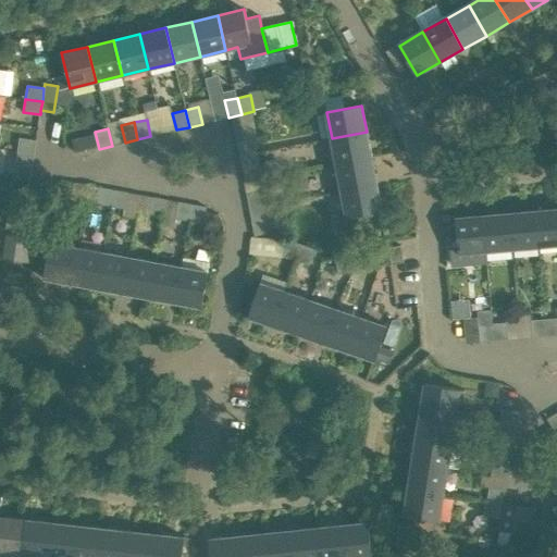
[(372,158),(367,132),(332,138),(336,164),(372,158)]
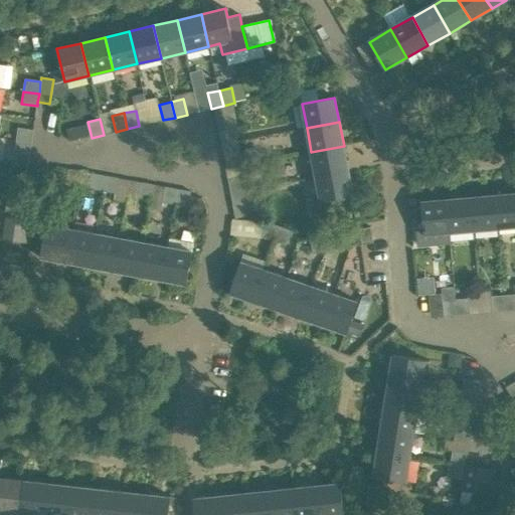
[(79,138),(76,127),(65,129),(68,140),(79,138)]
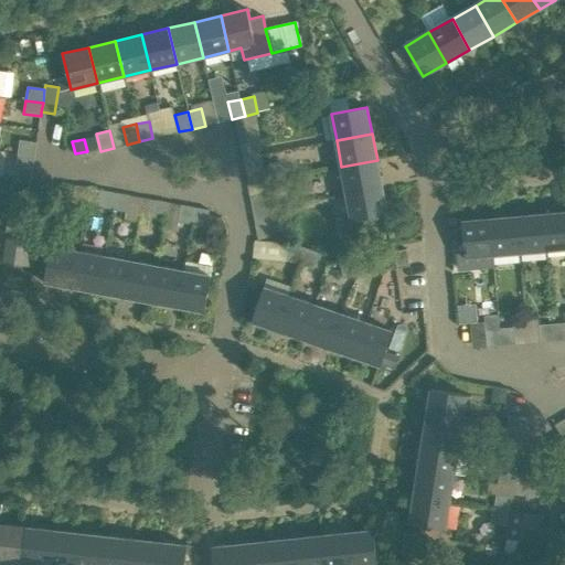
[(34,157),(36,142),(19,140),(18,153),(34,157)]
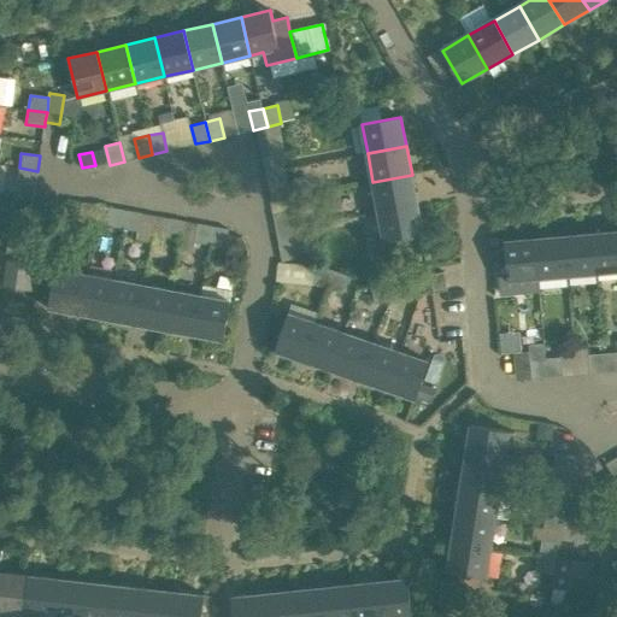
[(285,169),(281,156),(263,158),(265,172),(285,169)]
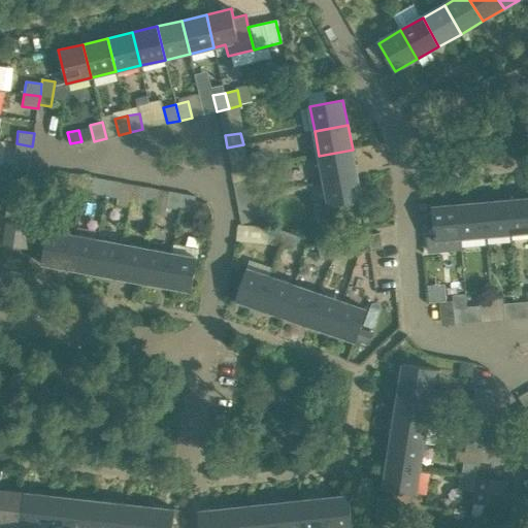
[(31,159),(32,146),(17,143),(14,156),(31,159)]
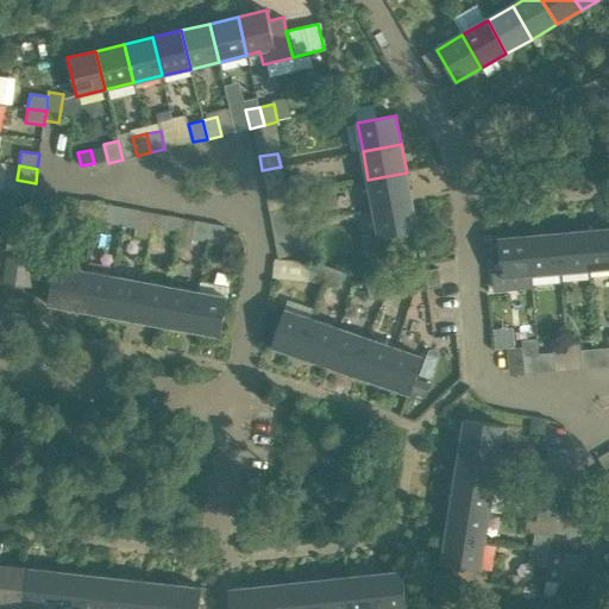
[(283,181),(281,167),(262,170),(264,184),(283,181)]
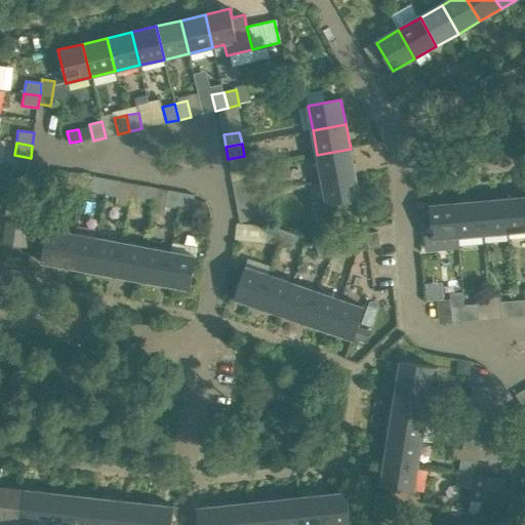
[(355,173),(351,149),(317,155),(322,179),(355,173)]
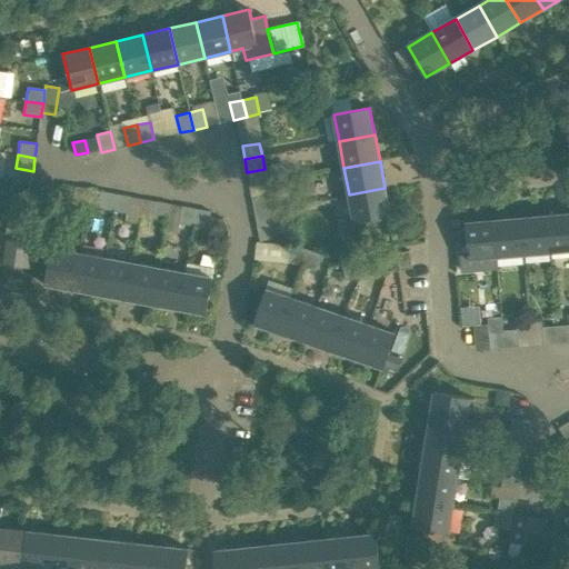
[(87,207),(90,189),(77,187),(73,203),(87,207)]
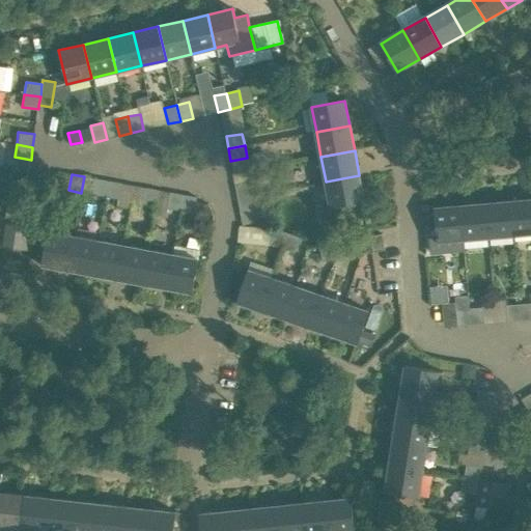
[(364,200),(359,175),(326,182),(331,207),(364,200)]
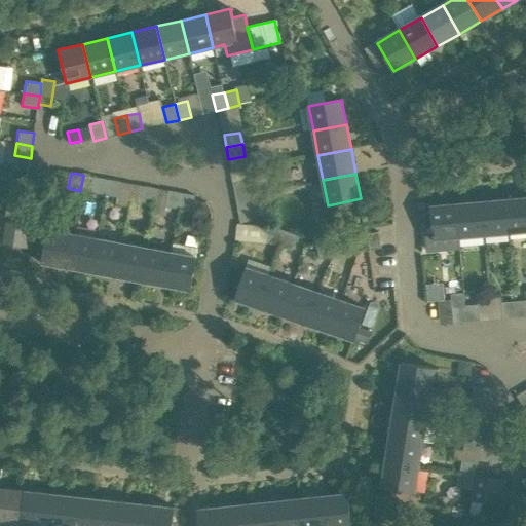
[(105,195),(108,179),(96,177),(92,193),(105,195)]
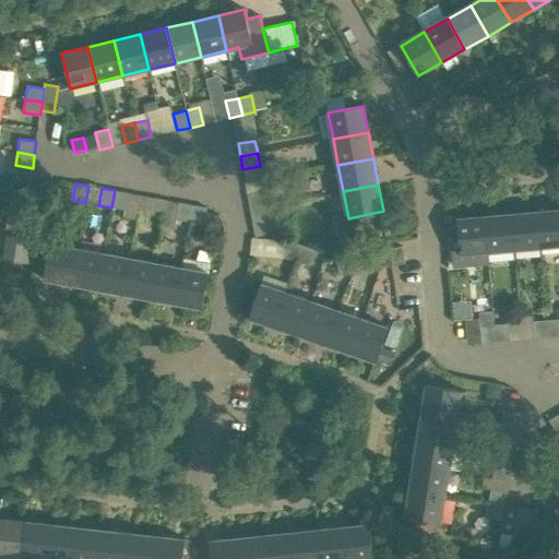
[(125,210),(128,193),(115,190),(111,207),(125,210)]
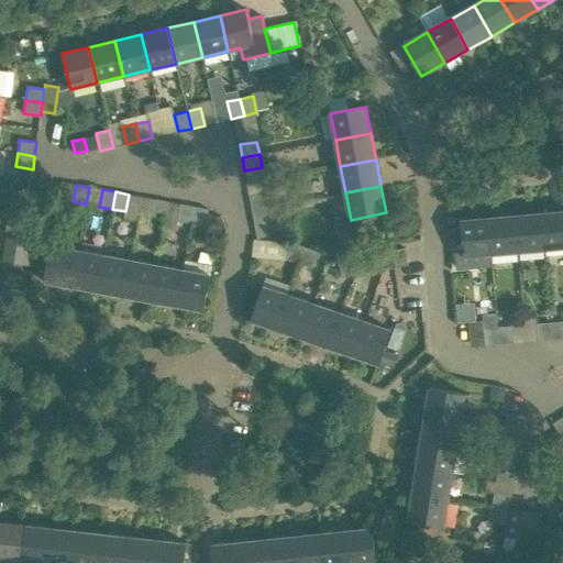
[(26,209),(29,195),(11,192),(10,206),(26,209)]
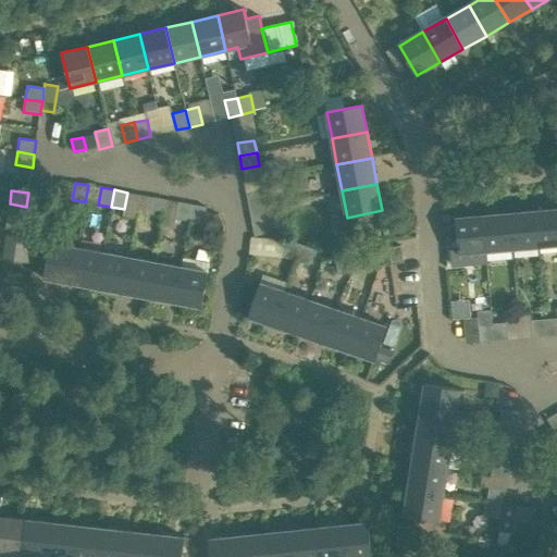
[(267,205),(263,192),(247,195),(249,208),(267,205)]
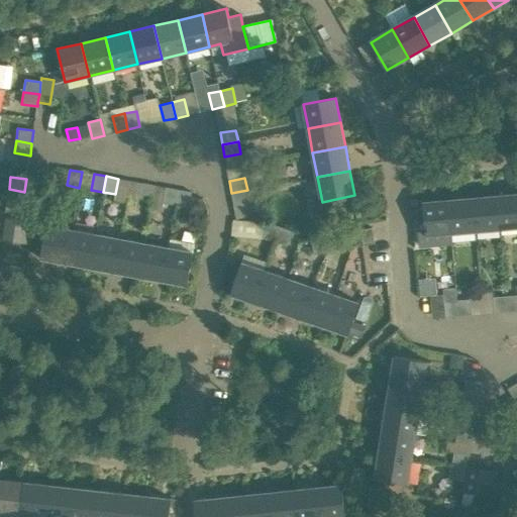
[(133,181),(118,179),(115,194),(114,198),(127,201),(127,197),(130,198),(133,181)]
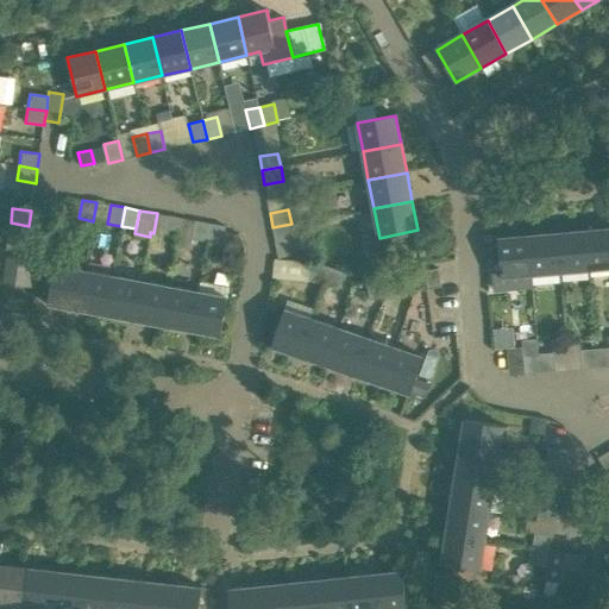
[(179,237),(182,218),(168,215),(164,234),(179,237)]
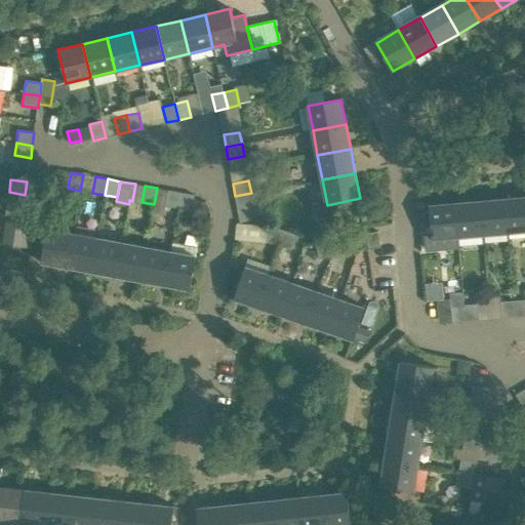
[(178,208),(182,193),(169,190),(166,206),(178,208)]
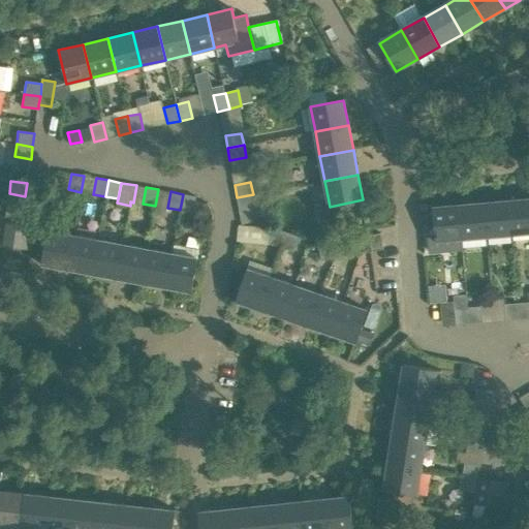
[(192,213),(195,196),(183,194),(180,210),(192,213)]
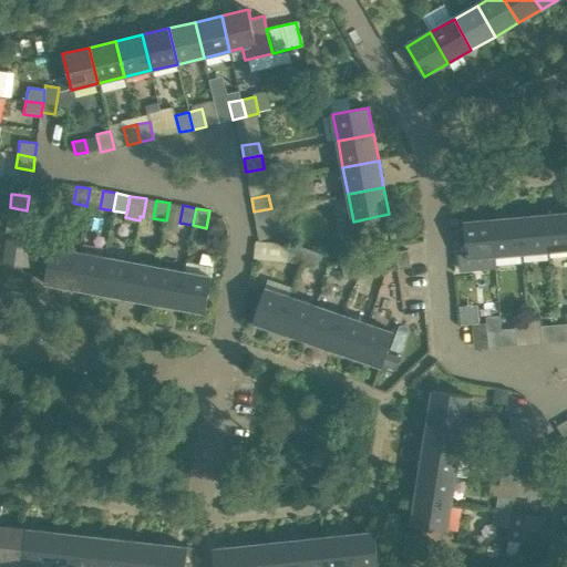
[(274,222),(271,208),(254,212),(256,225),(274,222)]
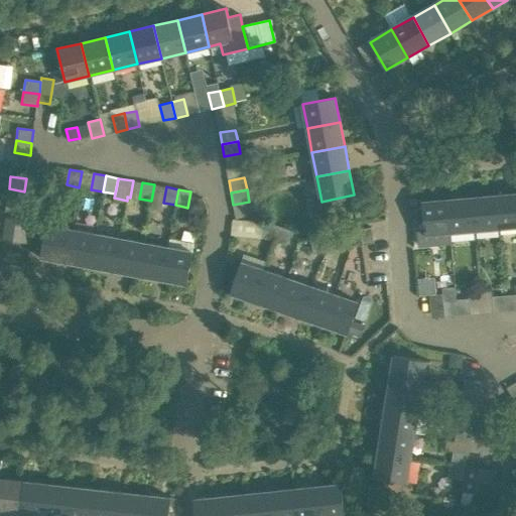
[(515,195),(496,197),(499,229),(515,227),(515,195)]
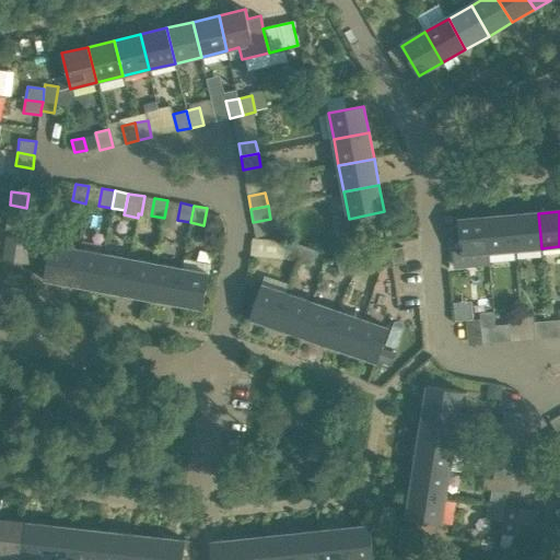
[(541,248),(538,213),(512,216),(515,251),(541,248)]
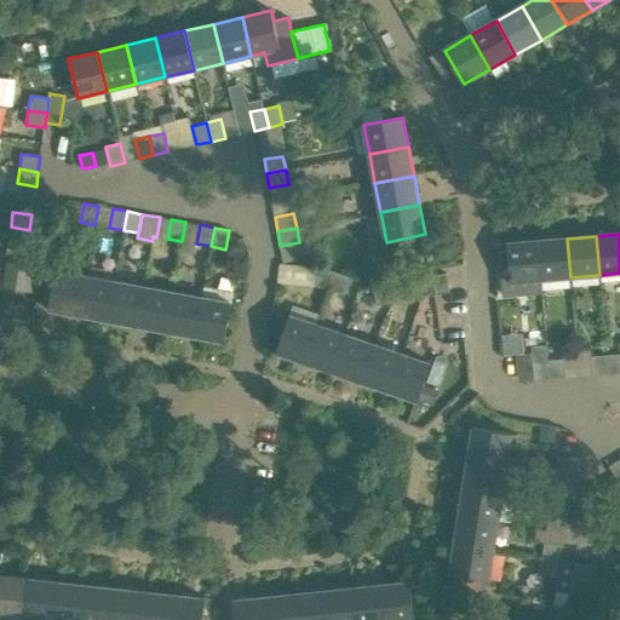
[(570,277),(567,239),(538,241),(541,281),(570,277)]
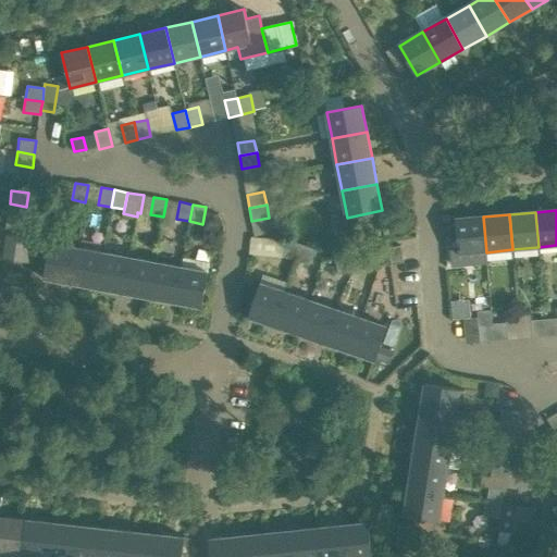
[(486,252),(483,217),(456,220),(459,255),(486,252)]
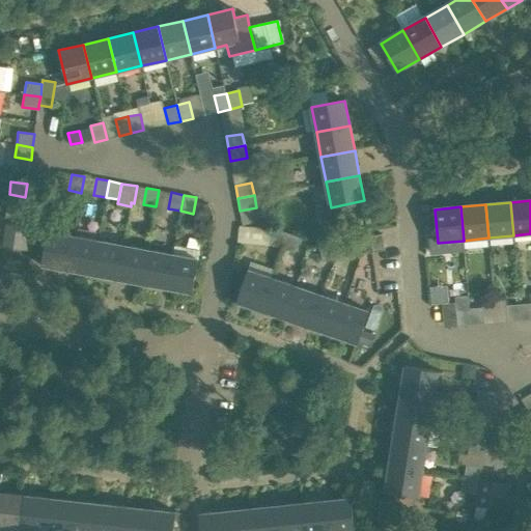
[(22,222),(23,210),(7,207),(5,220),(22,222)]
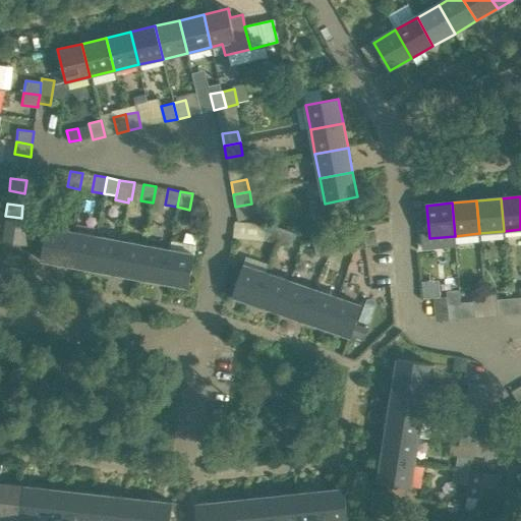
[(31,245),(34,223),(11,220),(8,220),(4,241),(21,243),(31,245)]
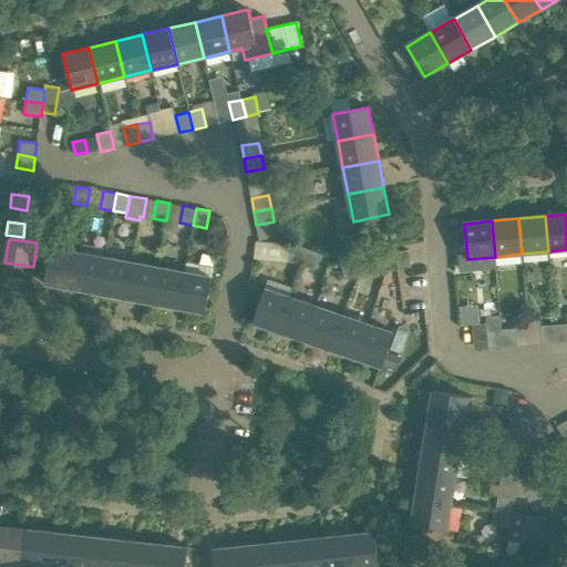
[(301,266),(307,249),(294,244),(288,261),(301,266)]
